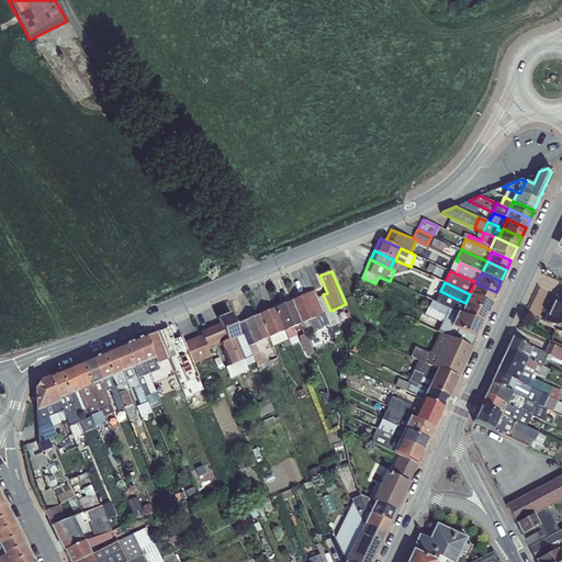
[(475,282),(470,293),(491,304),(496,292),(476,283),(475,282)]
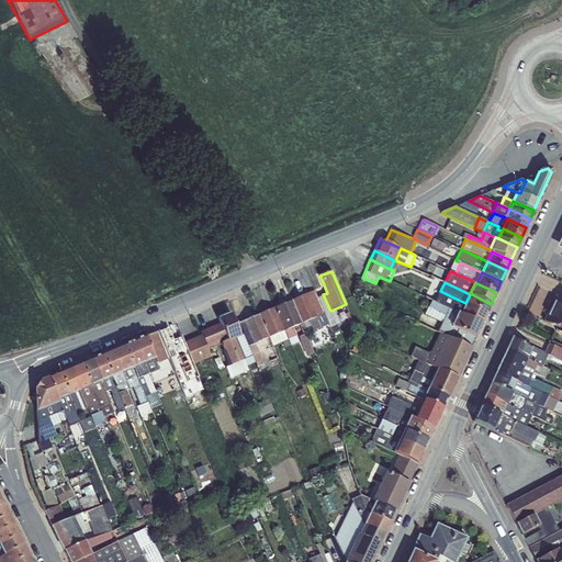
[(461,314),(465,303),(453,298),(440,291),(440,292),(426,285),(420,295),(431,300),(458,312),(461,314)]
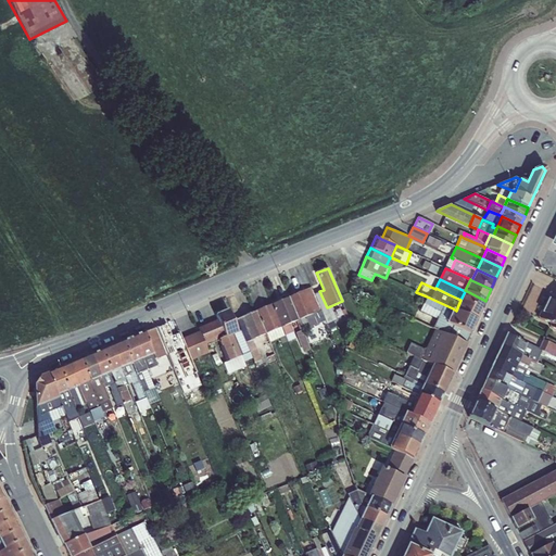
[(299,319),(315,313),(320,310),(314,294),(311,288),(289,298),(299,319)]
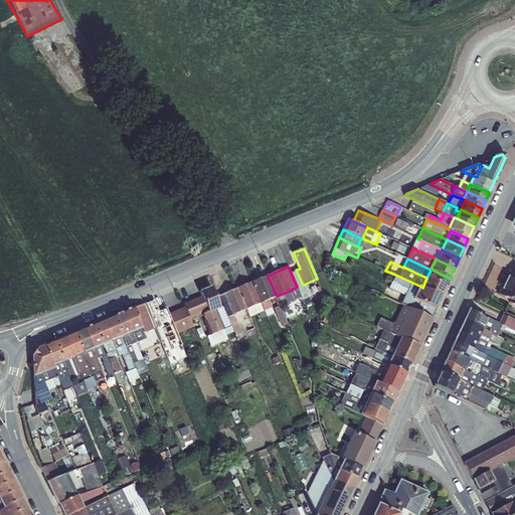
[(422,288),(442,297),(450,279),(431,269),(431,270),(426,278),(422,288)]
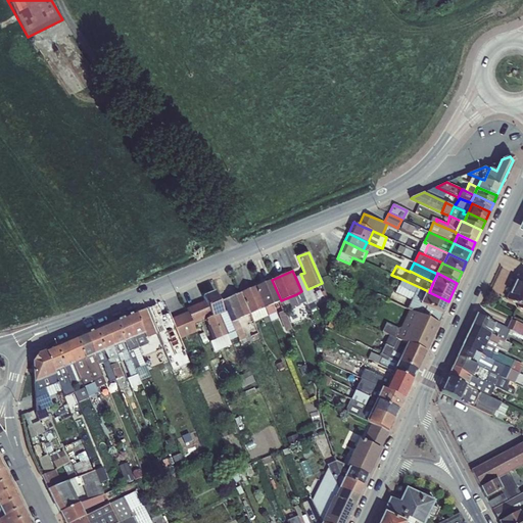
[(295,277),(301,291),(307,304),(316,300),(311,288),(307,289),(300,274),(295,277)]
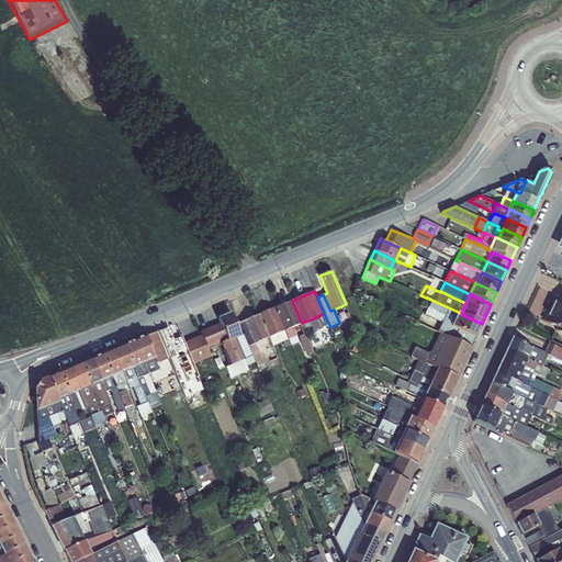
[(555,329),(561,333),(561,298),(555,295),(543,321),(557,326),(555,329)]
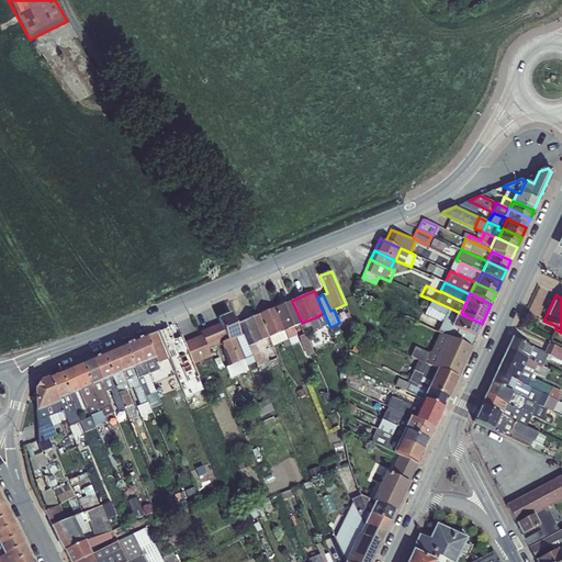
[(439,333),(471,347),(475,337),(451,326),(458,312),(431,300),(425,315),(441,323),(438,332),(439,333)]
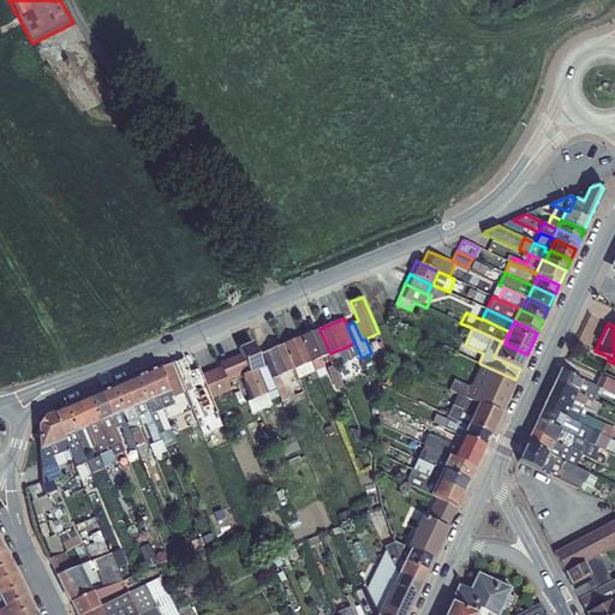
[(327,354),(330,353),(320,329),(300,336),(310,362),(321,357),(327,354)]
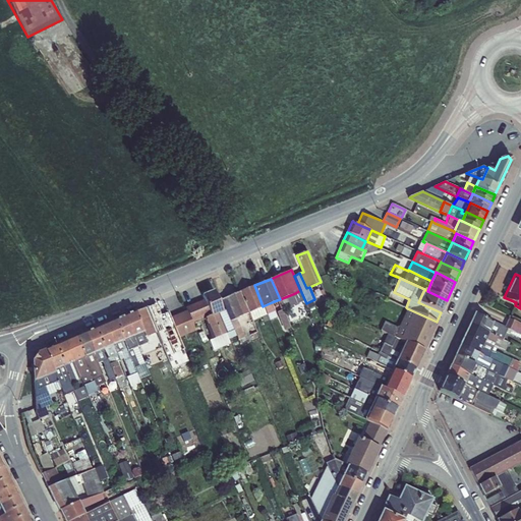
[(240,291),(248,312),(263,306),(254,285),(240,291)]
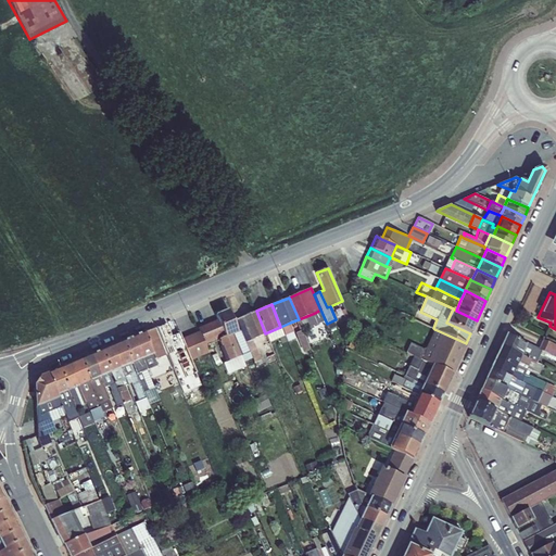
[(446,323),(470,333),(477,320),(456,311),(453,308),(446,323)]
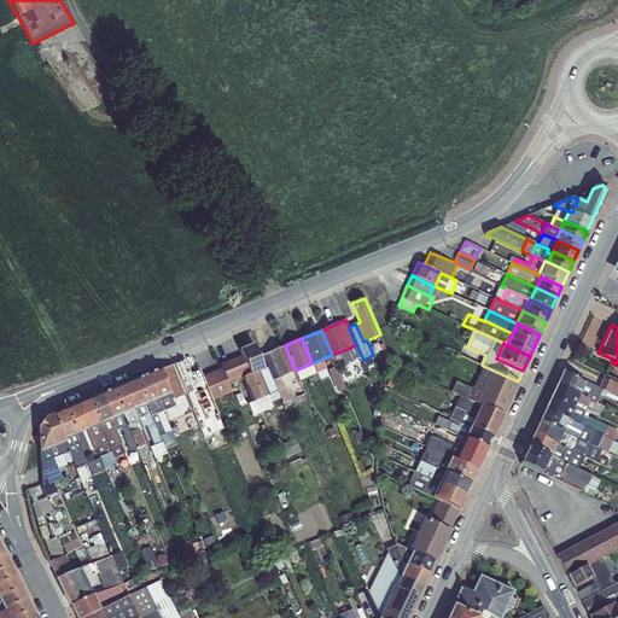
[(250,374),(243,377),(244,379),(244,380),(245,385),(246,385),(252,400),(254,401),(267,395),(257,372),(264,369),(264,368),(254,344),(240,350),(250,374)]
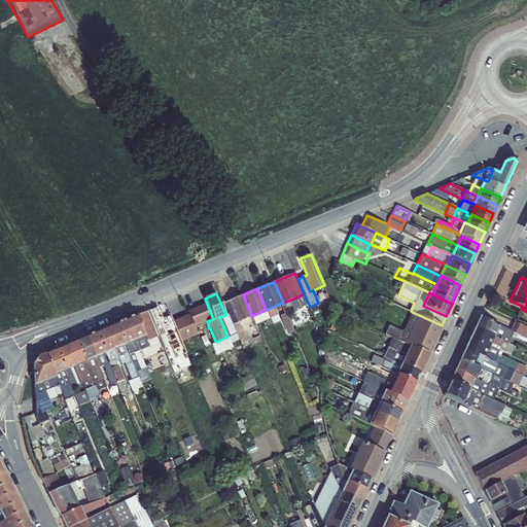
[(240,321),(251,316),(243,294),(223,303),(229,313),(233,323),(240,321)]
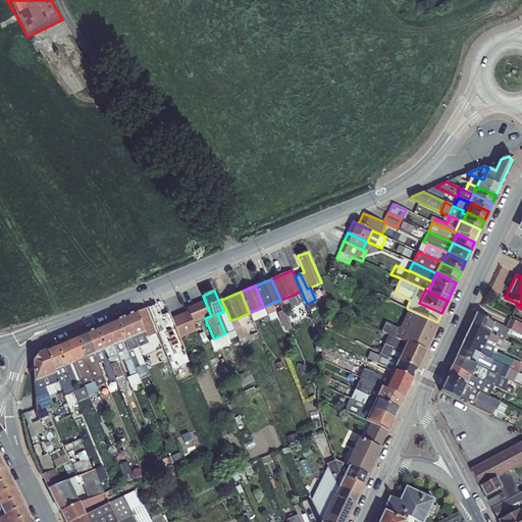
[(280,300),(283,310),(293,306),(291,302),(298,299),(296,294),(280,300)]
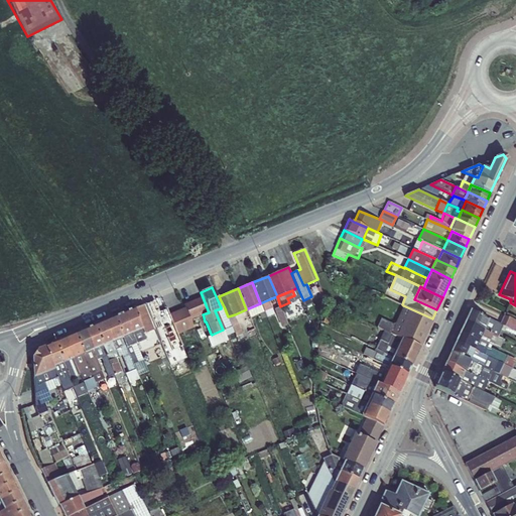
[(185,307),(189,317),(201,313),(203,314),(209,312),(201,292),(181,303),(185,307)]
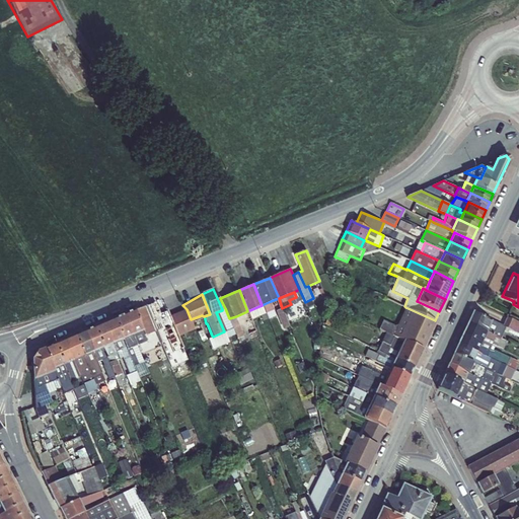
[(283,327),(289,325),(282,308),(279,298),(276,299),(280,308),(276,310),(283,327)]
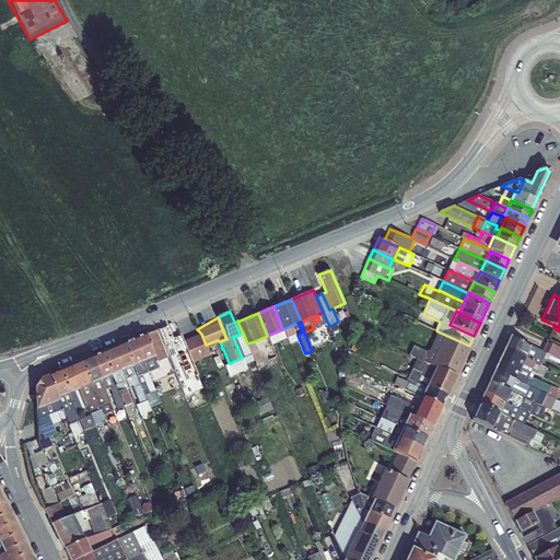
[(282,329),(287,338),(289,345),(298,340),(295,335),(292,325),(282,329)]
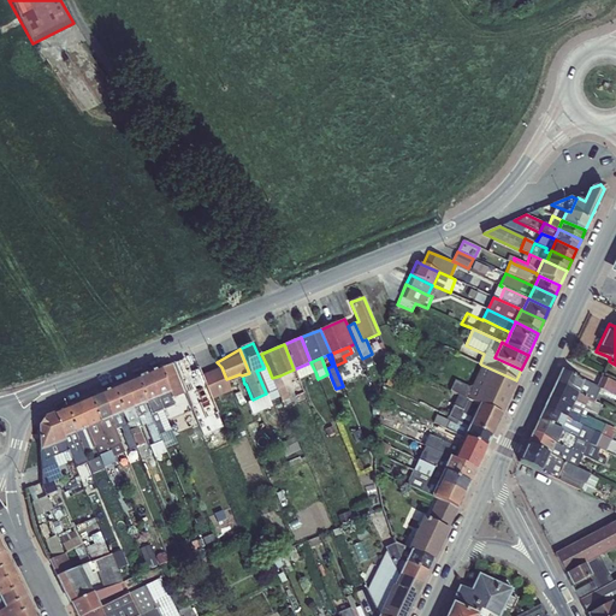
[(169,392),(172,398),(185,392),(173,362),(160,368),(170,391),(169,392)]
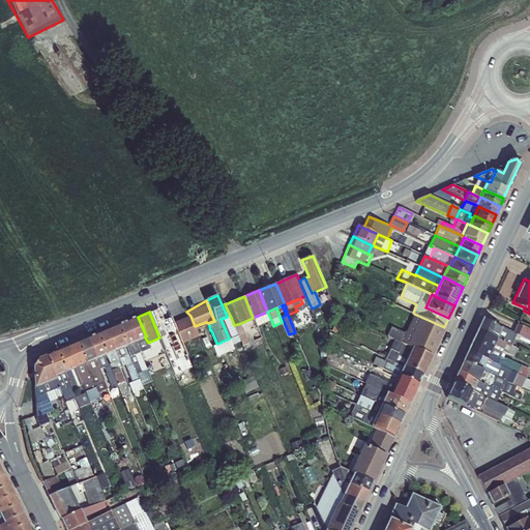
[(253,318),(257,326),(271,320),(267,312),(253,318)]
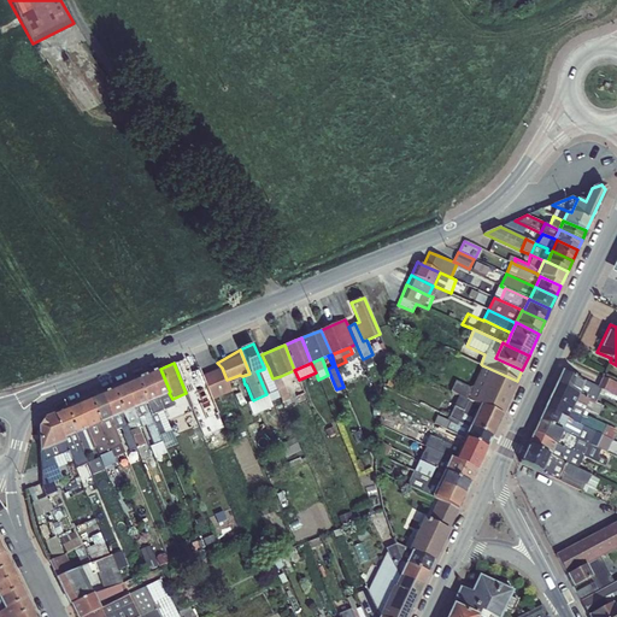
[(469,399),(480,405),(501,415),(517,382),(517,381),(482,365),(472,387),(470,387),(456,381),(451,391),(469,399)]
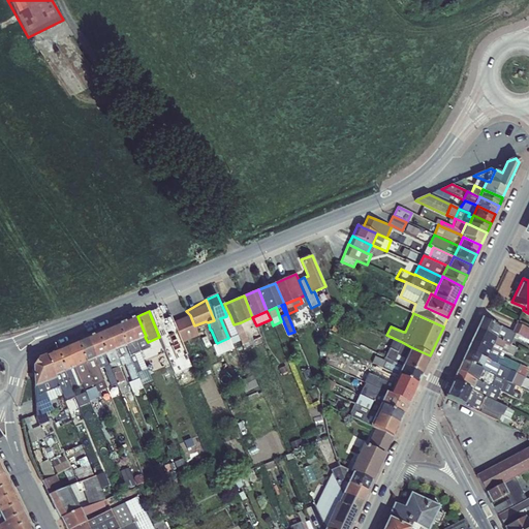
[(234,344),(235,348),(242,345),(234,324),(229,314),(226,315),(226,316),(220,318),(228,338),(231,344),(234,344)]
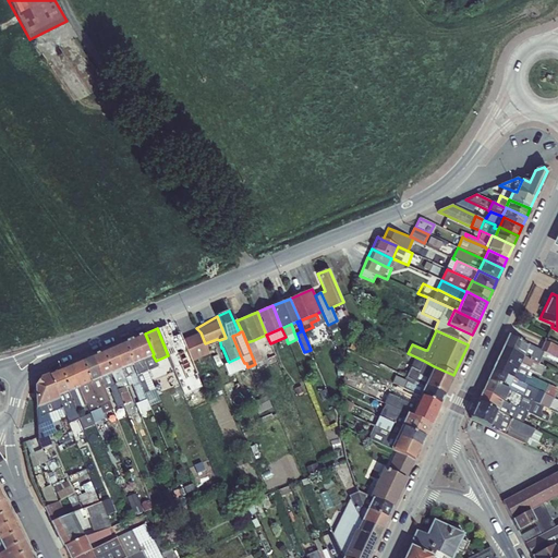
[(349,349),(358,352),(364,335),(355,331),(349,349)]
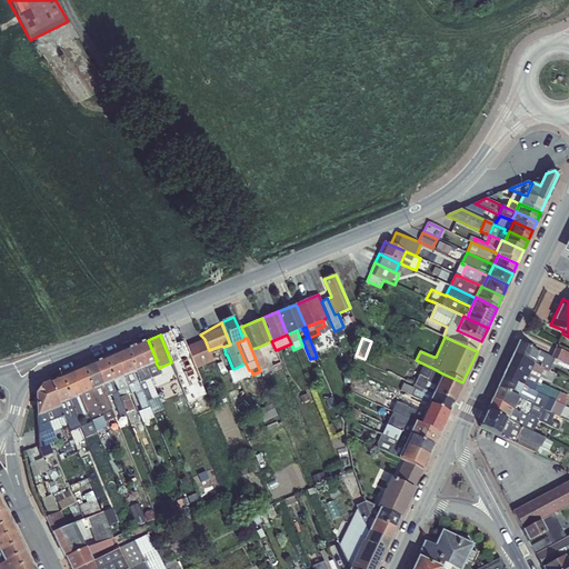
[(186,347),(196,368),(213,361),(209,350),(205,339),(186,347)]
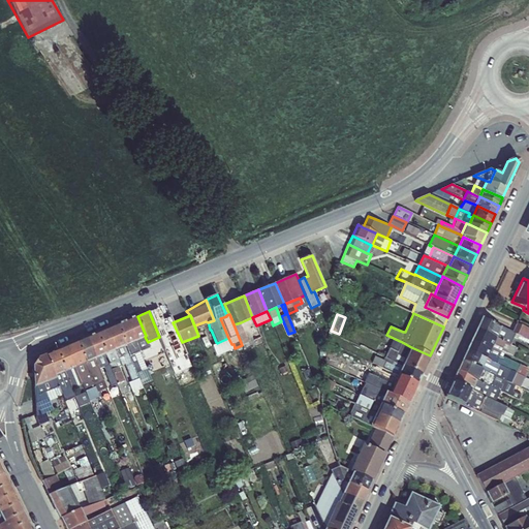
[(137,316),(126,320),(135,341),(145,337),(146,336),(137,316)]
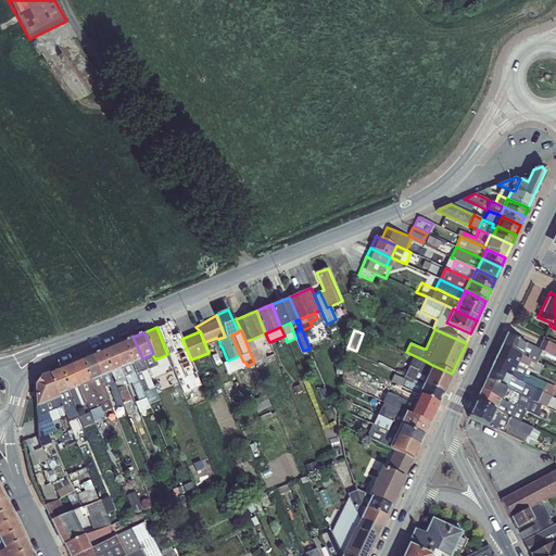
[(521,354),(527,343),(516,338),(506,333),(501,345),(521,354)]
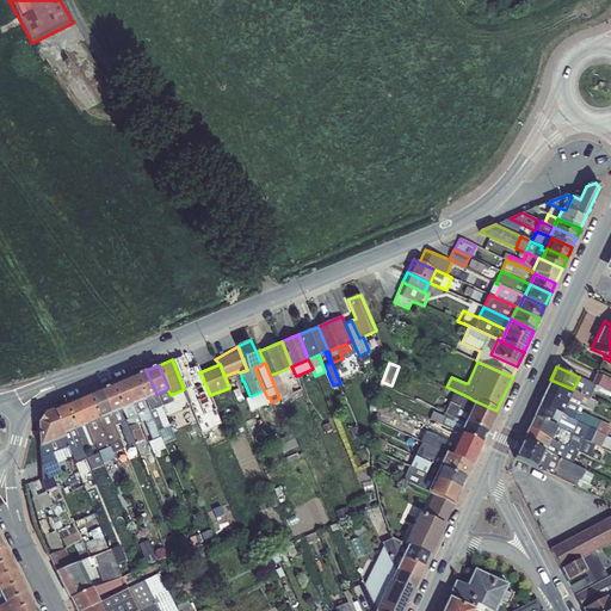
[(146,370),(133,376),(143,399),(144,399),(155,394),(156,394),(146,370)]
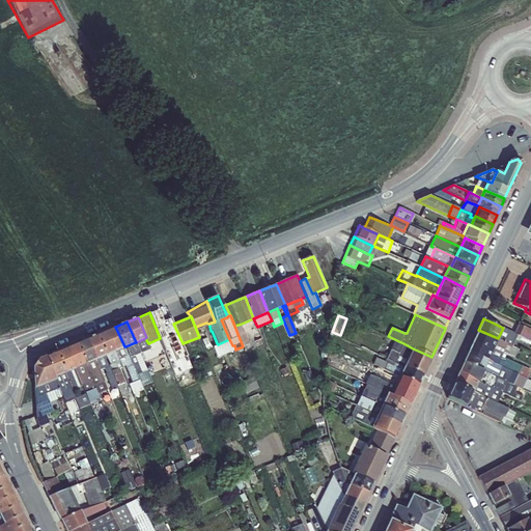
[(234,326),(243,346),(250,343),(242,324),(234,326)]
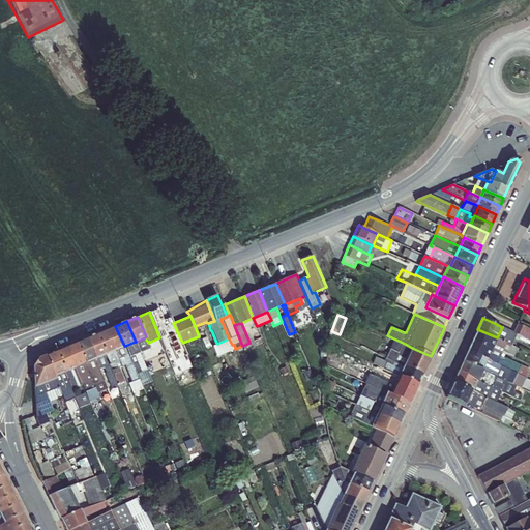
[(502,327),(497,337),(510,345),(514,337),(529,344),(529,328),(518,323),(513,332),(502,327)]
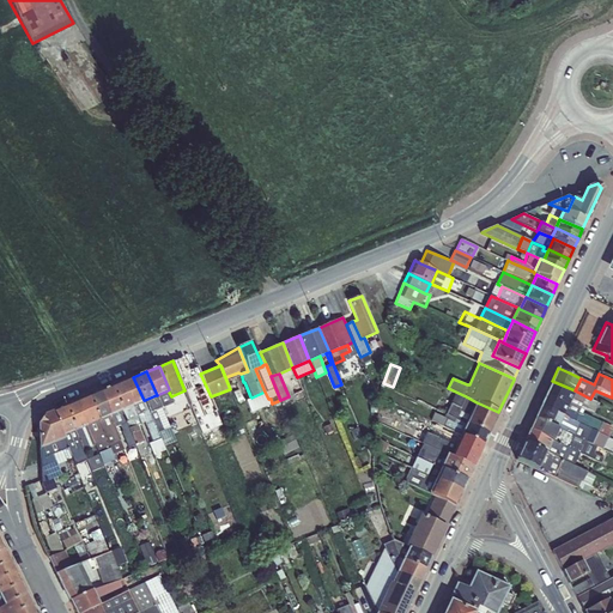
[(122,382),(133,405),(144,400),(133,377),(122,382)]
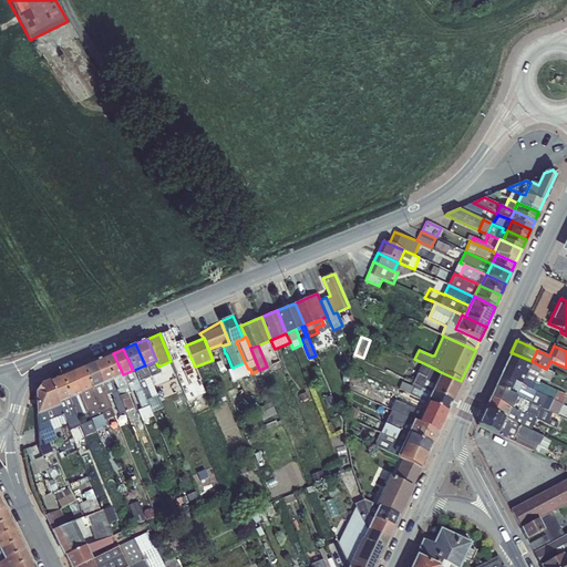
[(275,349),(268,351),(274,363),(280,361),(275,349)]
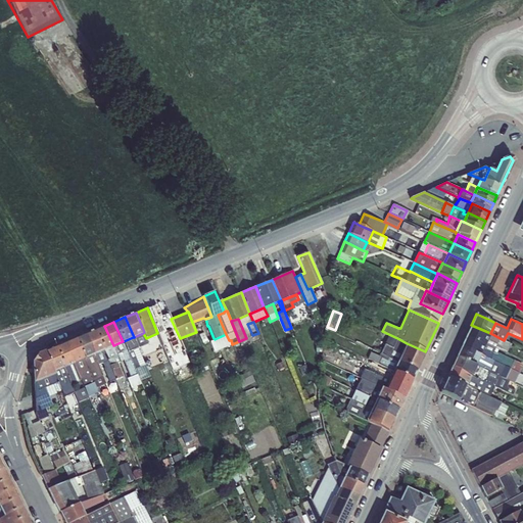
[(466,335),(485,344),(490,333),(471,325),(466,335)]
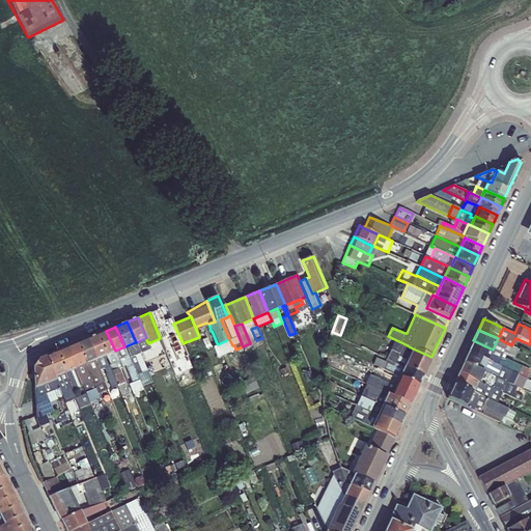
[(105,355),(115,351),(106,331),(95,335),(105,355)]
